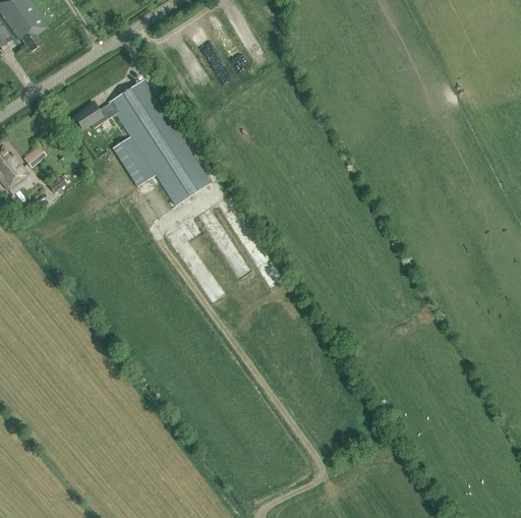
[(37,34),(48,24),(30,0),(0,0),(0,11),(18,38),(20,37),(31,51),(43,42),(37,34)]
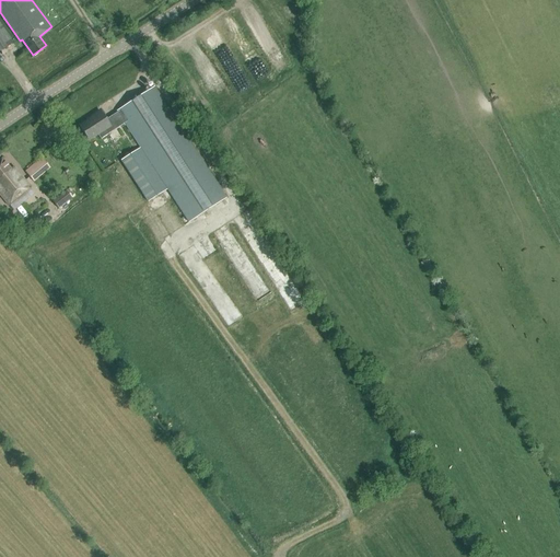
[(0,48),(13,39),(0,20),(0,48)]
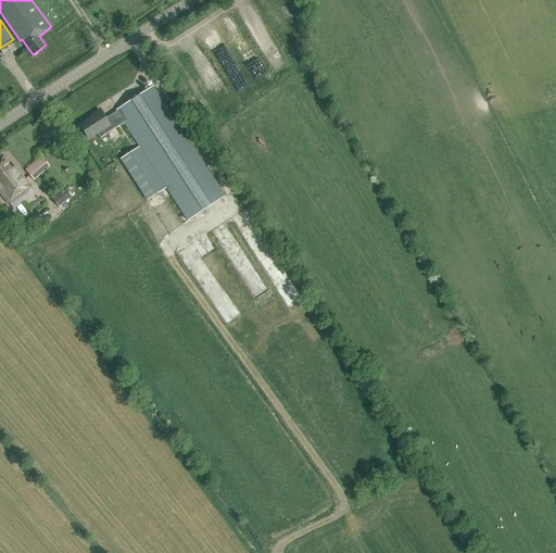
[(147,198),(165,186),(180,208),(187,218),(225,193),(203,161),(153,84),(115,108),(116,109),(105,116),(99,108),(89,114),(90,115),(78,123),(88,137),(98,130),(100,135),(108,130),(124,120),(139,143),(121,156),(147,198)]
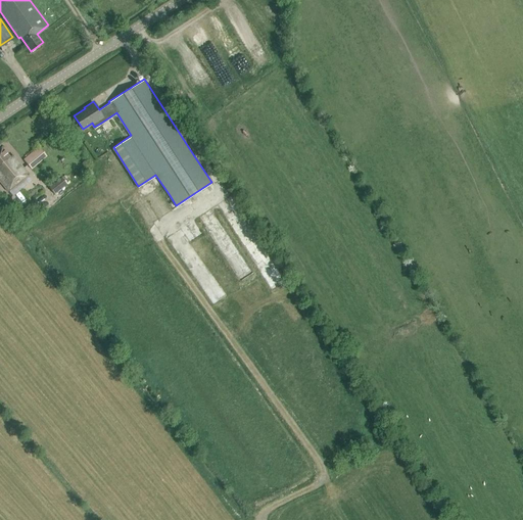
[(22,157),(32,168),(47,154),(38,145),(22,157)]
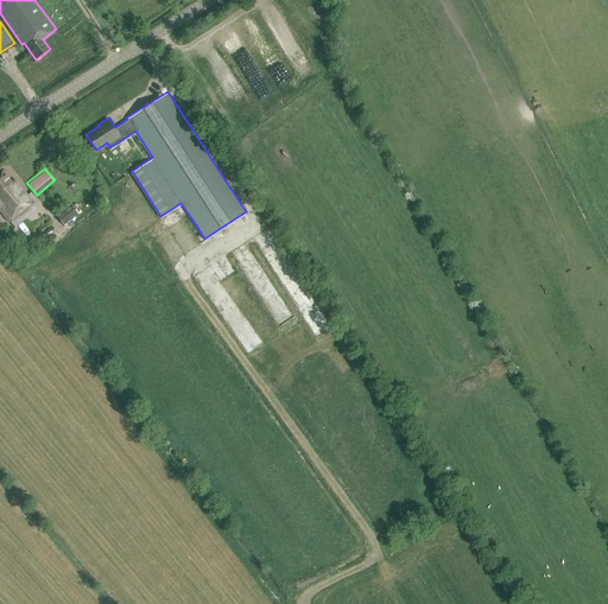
[(0,209),(8,220),(33,201),(14,178),(12,180),(2,170),(0,171),(0,209)]
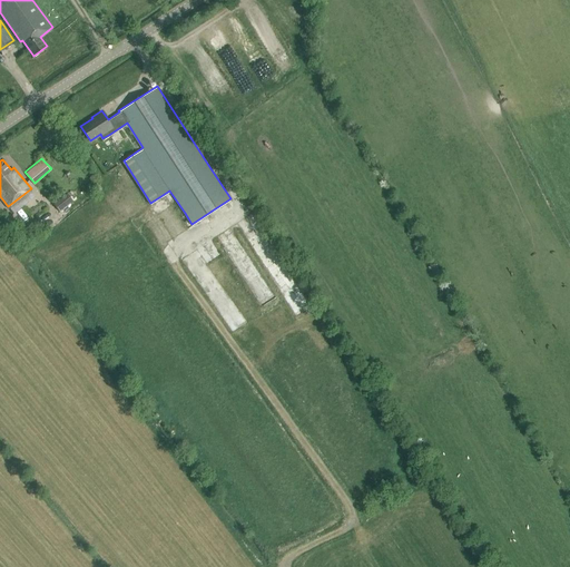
[(59,209),(74,198),(67,191),(53,202),(59,209)]
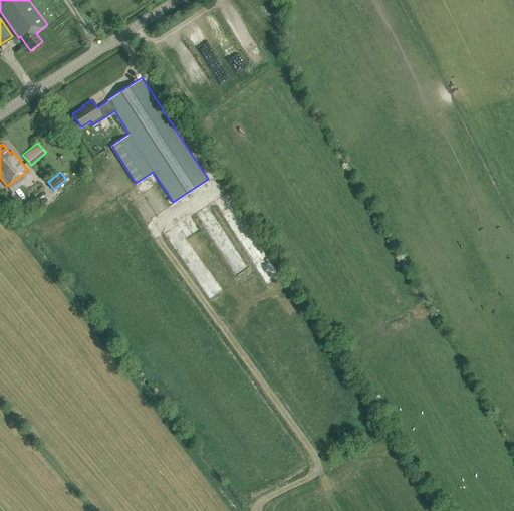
[(50,199),(58,194),(56,190),(47,195),(50,199)]
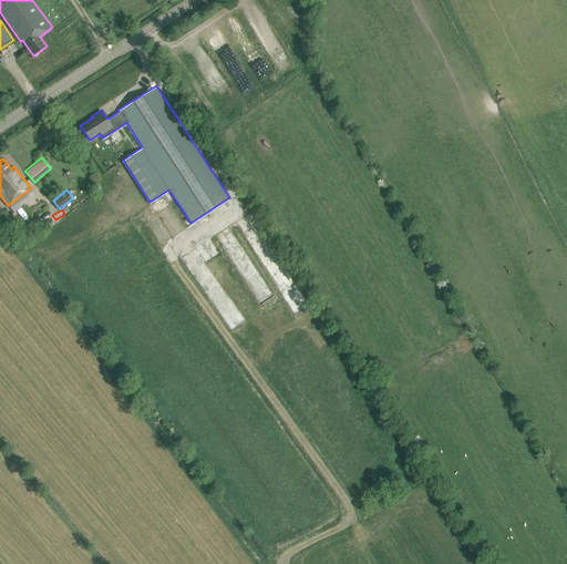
All buildings are outlined.
